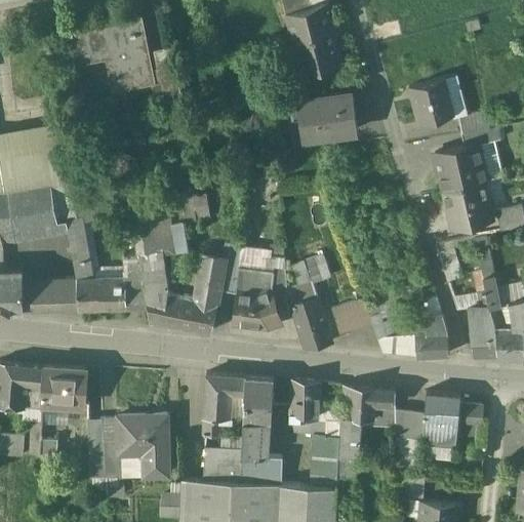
[(327,5),(292,14),(298,39),(293,40),(303,76),(344,65),(327,5)]
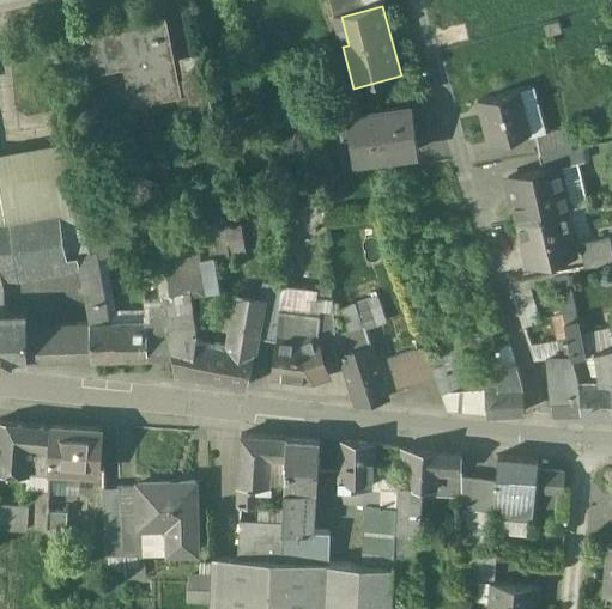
[(171,64),(163,22),(84,38),(90,67),(126,60),(134,103),(179,95),(171,64)]
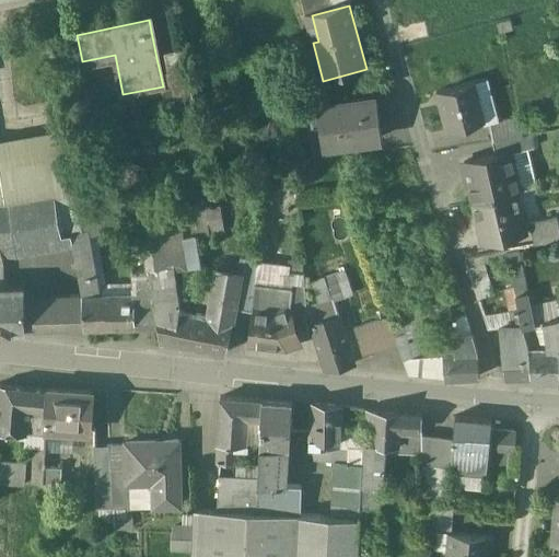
[(184,53),(156,58),(163,86),(170,123),(197,117),(184,53)]
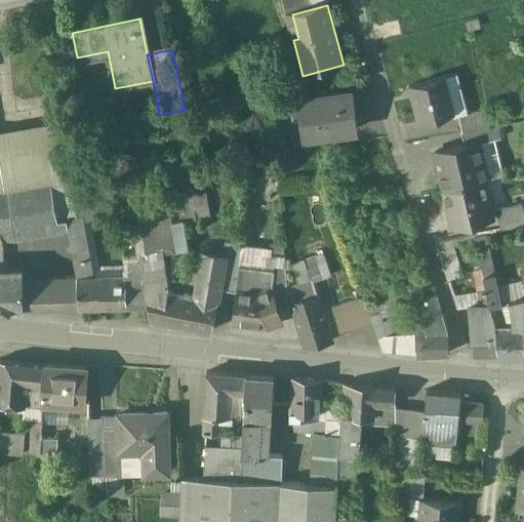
[(443,80),(409,88),(418,125),(452,116),(443,80)]
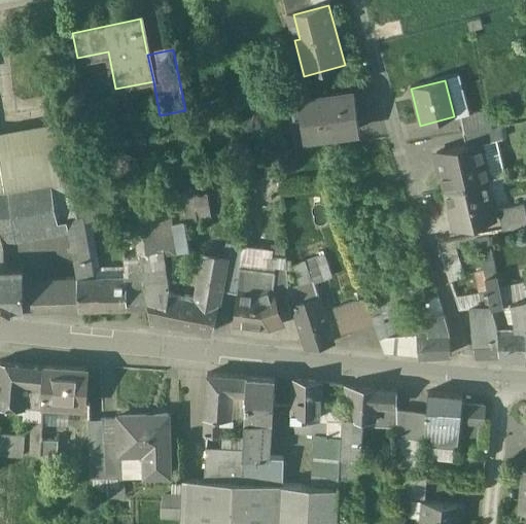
[(318,88),(287,92),(288,105),(300,103),(300,102),(319,99),(318,88)]
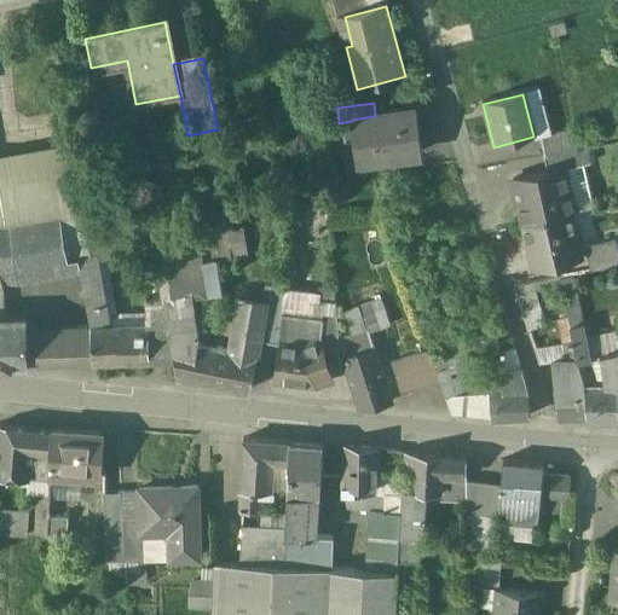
[(375,116),(352,120),(352,121),(357,163),(422,155),(416,111),(375,116)]
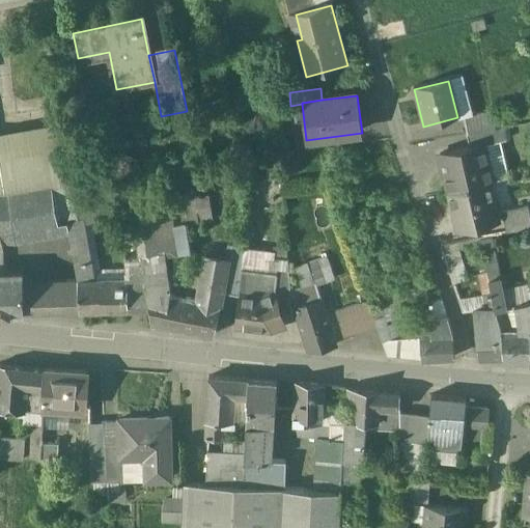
[(492,113),(465,118),(468,136),(496,131),(492,113)]
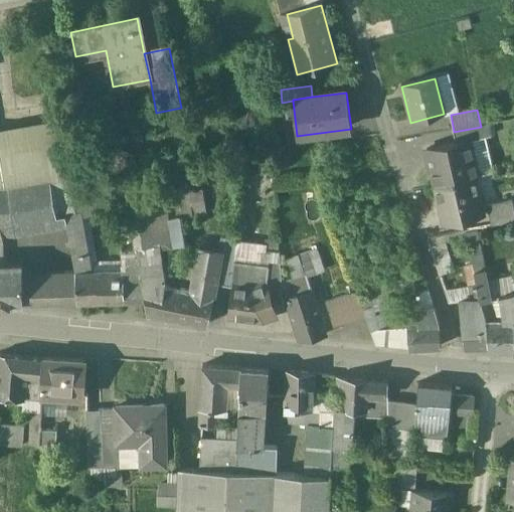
[(0,263),(3,263),(0,248),(0,235),(40,230),(38,221),(64,214),(74,212),(70,191),(58,120),(0,132),(0,263)]
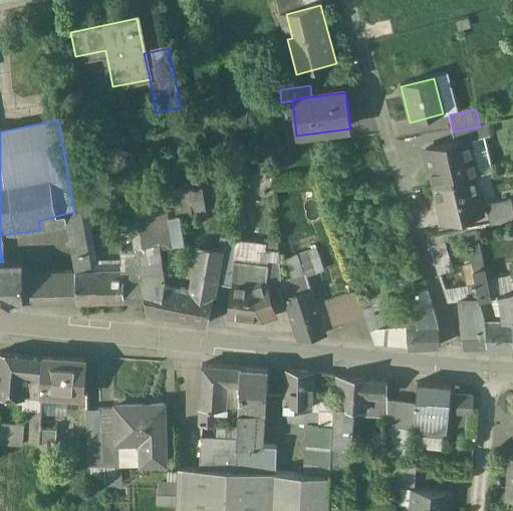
[(453,132),(455,145),(469,141),(470,143),(491,138),(488,124),(480,126),(453,132)]
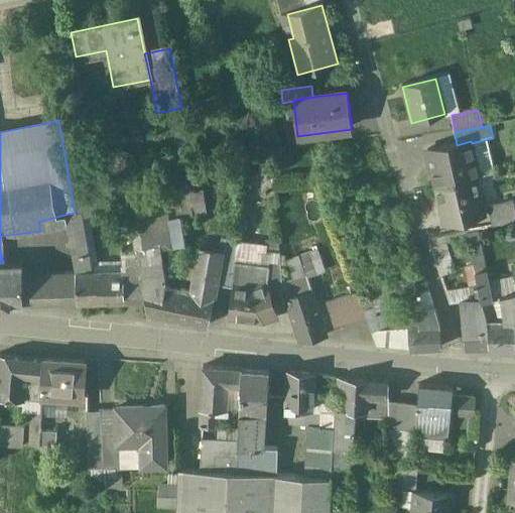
[(457,145),(427,152),(435,187),(475,178),(479,177),(472,143),(471,141),(457,145)]
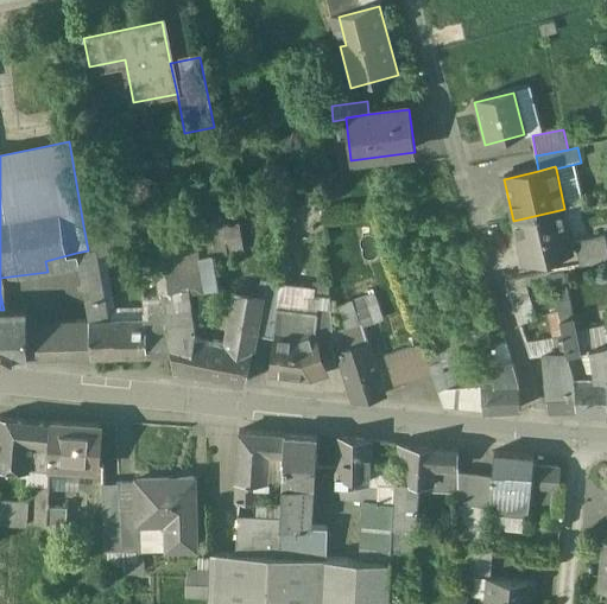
[(560,210),(513,221),(523,264),(570,254),(560,210)]
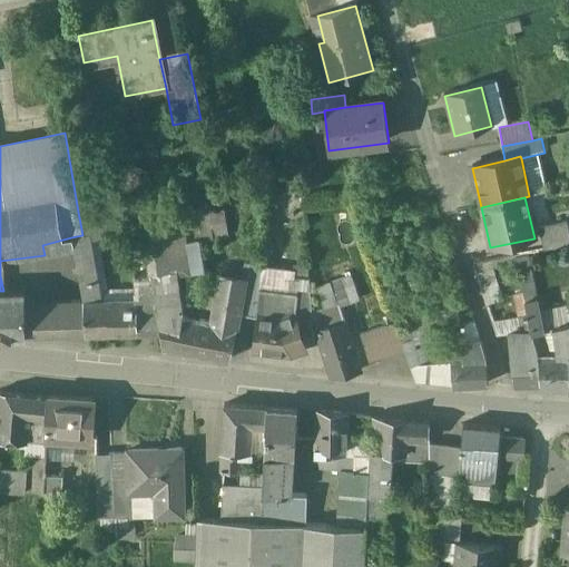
[(79,277),(101,273),(96,237),(102,236),(98,208),(78,212),(82,235),(71,237),(79,277)]
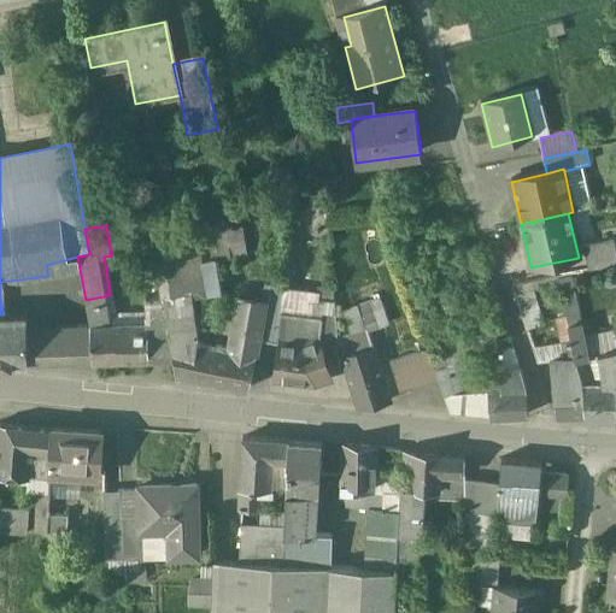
[(242,230),(228,231),(232,259),(246,258),(242,230)]
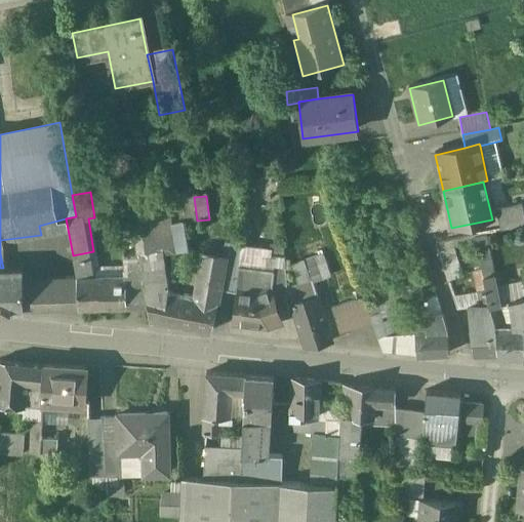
[(194,197),(179,199),(184,223),(197,221),(194,197)]
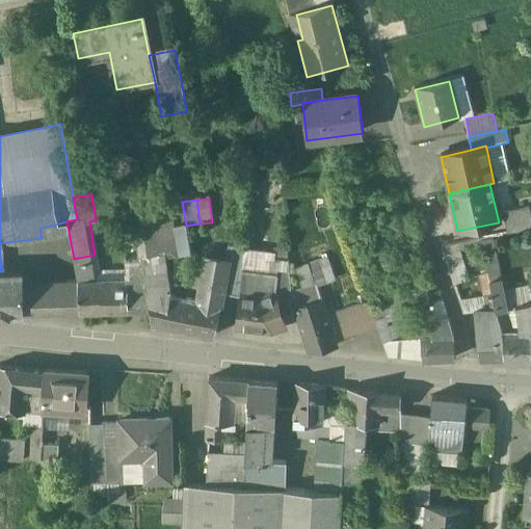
[(182,202),(167,204),(168,214),(170,214),(173,228),(186,226),(182,202)]
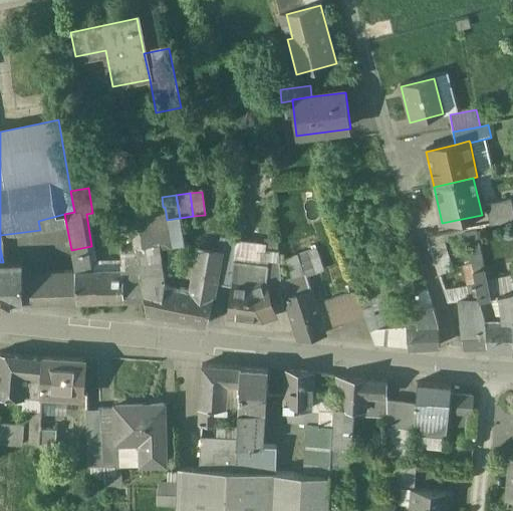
[(512,209),(511,201),(486,206),(491,228),(512,223),(512,209)]
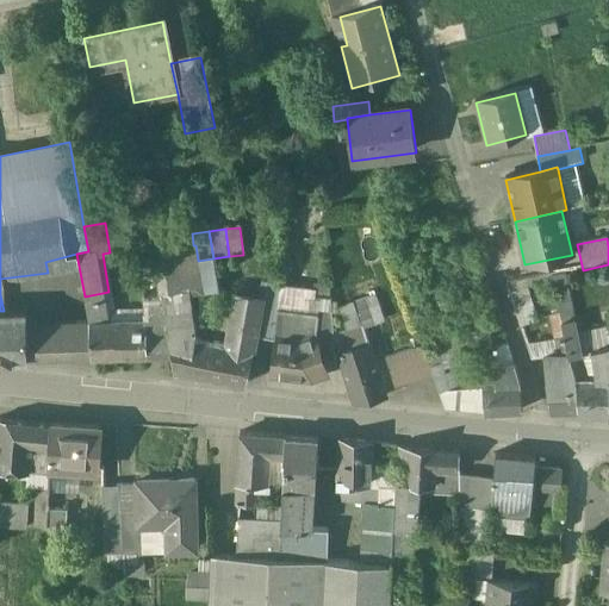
[(193,245),(172,248),(173,250),(154,252),(156,272),(168,335),(193,343),(194,343),(197,333),(192,294),(204,293),(198,261),(196,245),(193,245)]
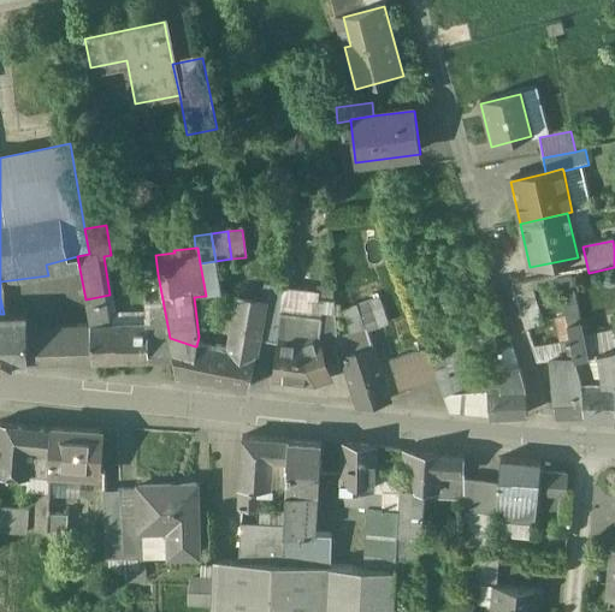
[(77,256),(46,265),(48,275),(58,336),(60,364),(93,363),(92,327),(86,299),(77,256)]
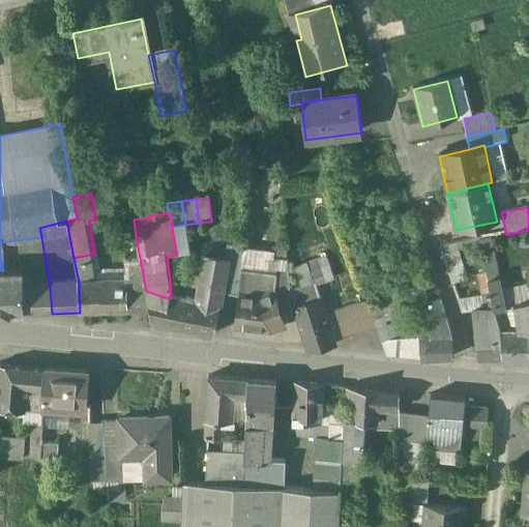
[(98,281),(79,282),(80,313),(148,309),(146,291),(136,236),(123,237),(127,279),(98,281)]
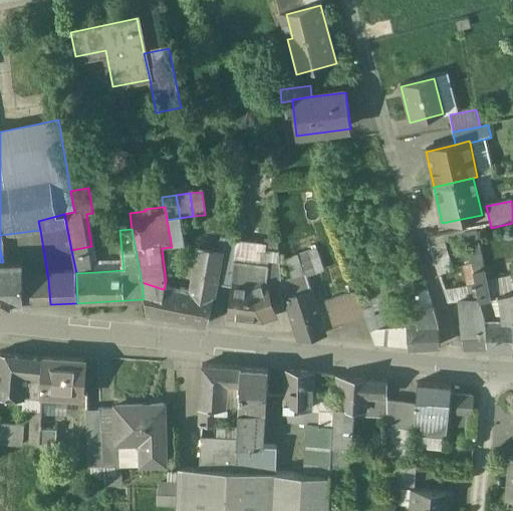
[(440,235),(425,239),(437,277),(452,272),(440,235)]
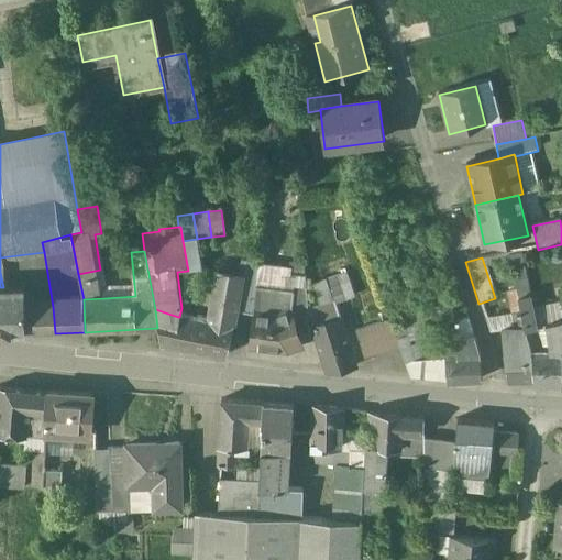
[(240,293),(235,315),(252,316),(255,288),(259,264),(245,262),(243,275),(239,293),(240,293)]
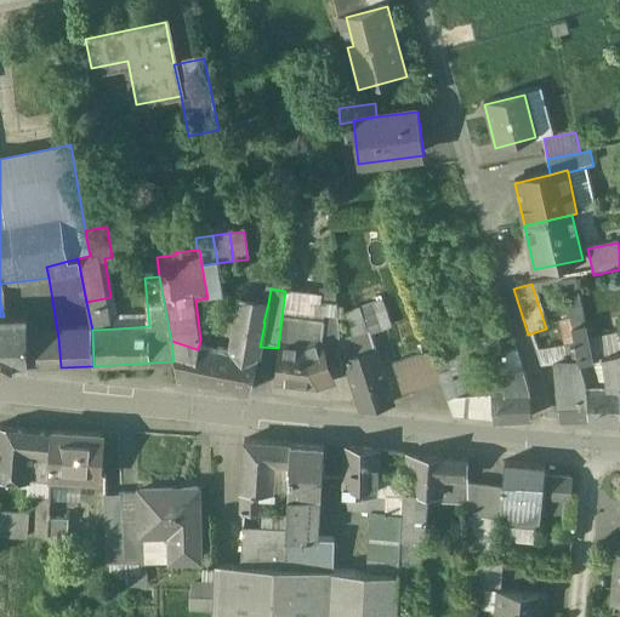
[(369,327),(362,330),(363,335),(370,332),(399,325),(392,295),(362,302),(369,327)]
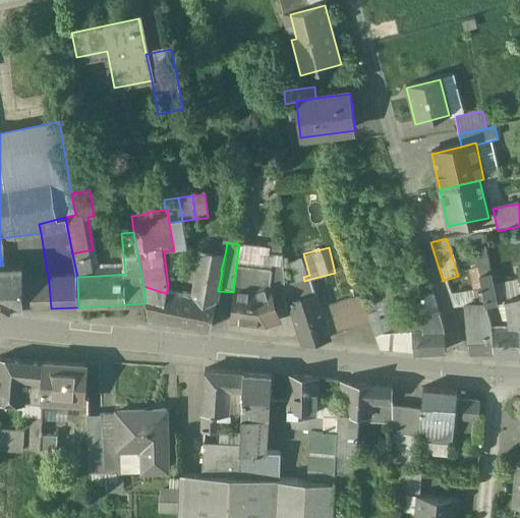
[(93,249),(72,253),(77,277),(97,276),(93,249)]
